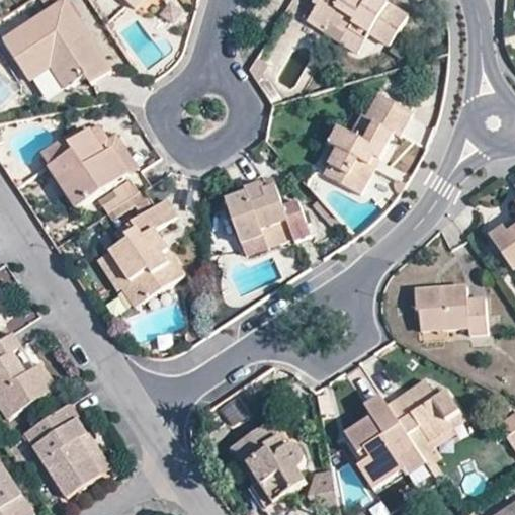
[(1,39),(28,80),(33,77),(49,67),(63,89),(84,75),(89,83),(110,69),(65,0),(61,0),(1,39)]
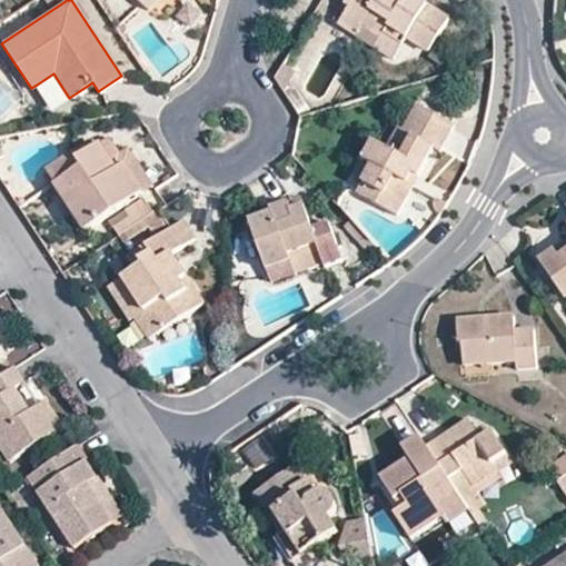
[(341,0),(346,5),(336,20),(354,31),(359,23),(377,35),(386,21),(406,33),(425,47),(445,16),(420,0),(341,0)]
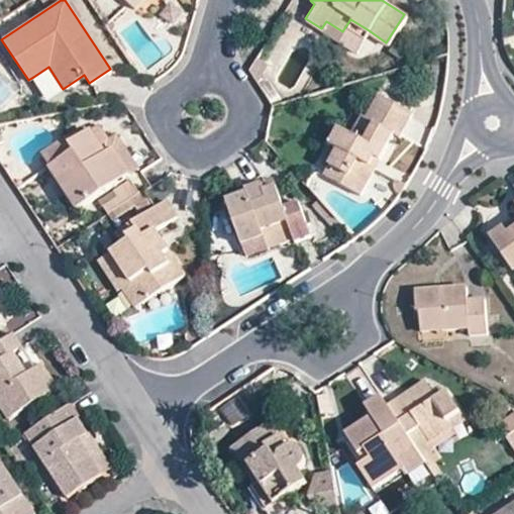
[(342,31),(326,21),(321,28),(355,50),(369,30),(350,19),(342,31)]
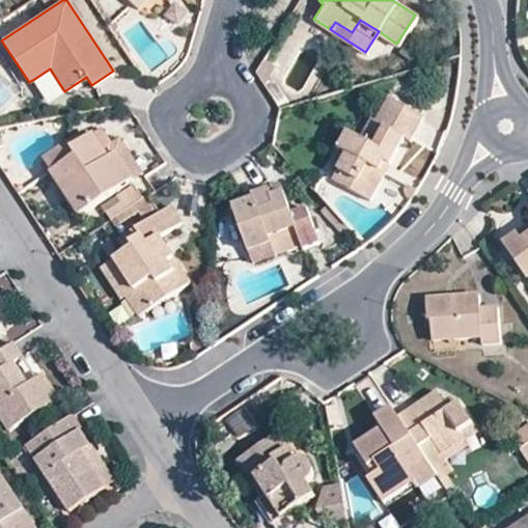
[(50,68),(34,79),(49,101),(64,91),(50,68)]
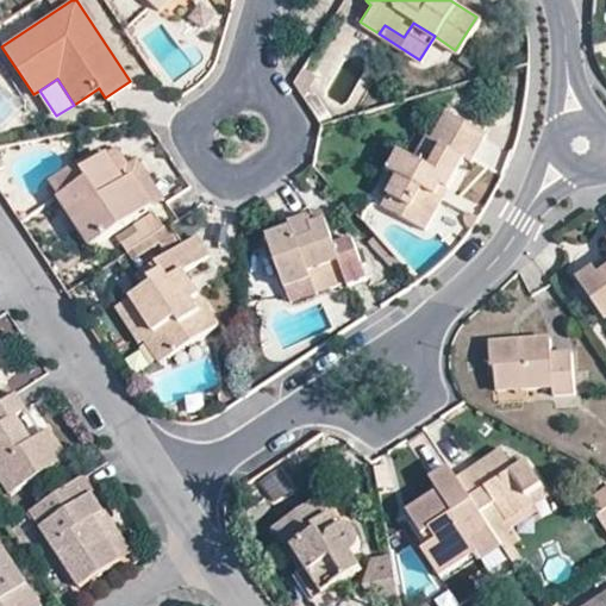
[(397,174),(381,204),(403,216),(408,205),(429,214),(462,154),(469,157),(483,131),(444,110),(430,136),(424,132),(411,155),(398,148),(387,168),(397,174)]
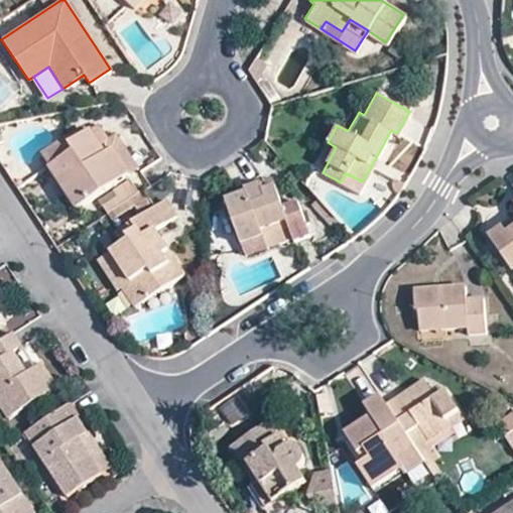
[(38,153),(74,207),(128,170),(112,144),(104,150),(88,127),(67,142),(62,136),(38,153)]
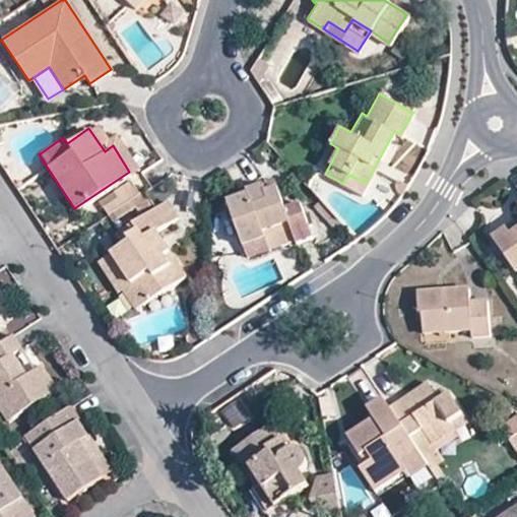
[(366,183),(348,175),(343,184),(361,193),(366,183)]
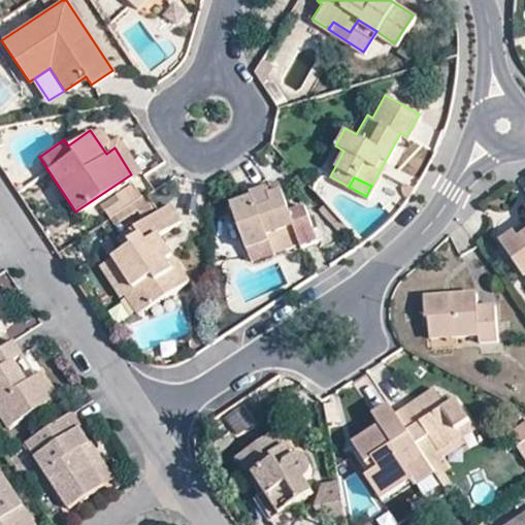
[(99,200),(108,215),(140,193),(132,178),(99,200)]
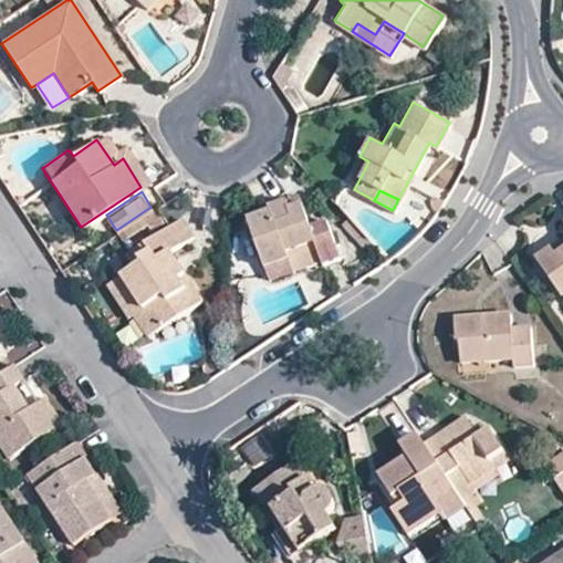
[(283,197),(285,206),(299,200),(295,193),(283,197)]
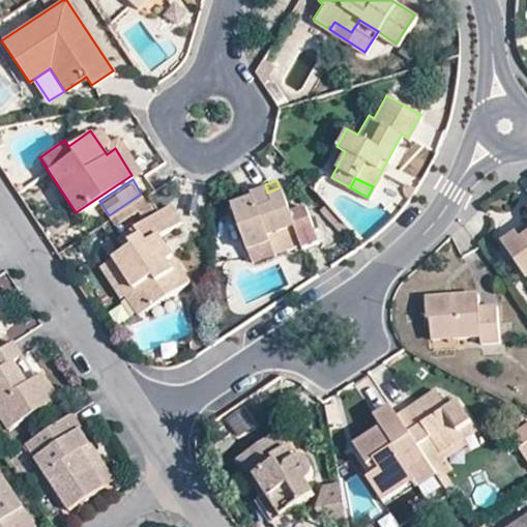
[(229,202),(245,247),(268,239),(266,235),(293,226),(291,218),(287,208),(280,187),(267,193),(265,184),(251,189),(252,194),(229,202)]
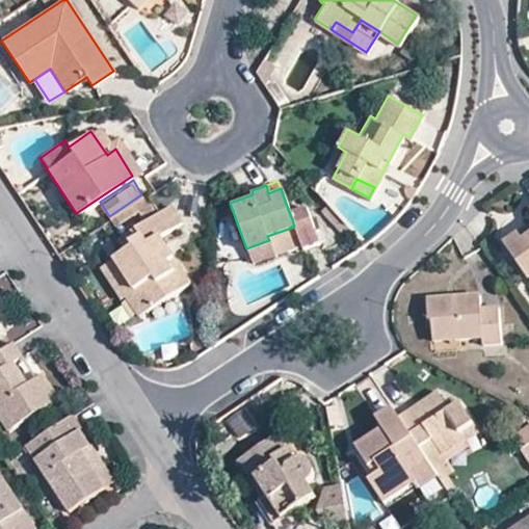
[(155,205),(147,191),(141,194),(109,216),(113,223),(137,209),(140,214),(155,205)]
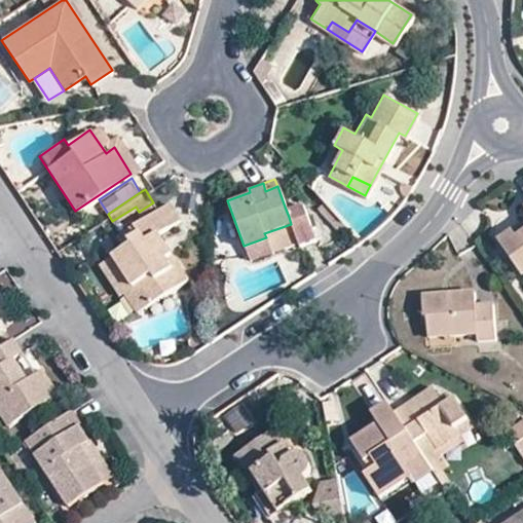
[(285,207),(289,217),(305,211),(301,200),(285,207)]
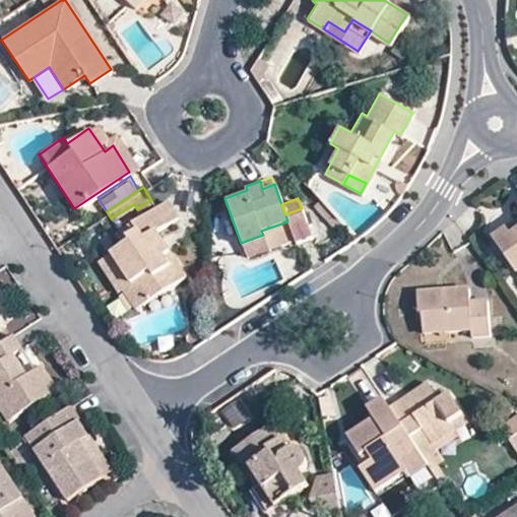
[(109,251),(129,282),(121,288),(133,307),(183,275),(167,249),(158,254),(152,244),(160,239),(153,229),(174,215),(163,199),(119,228),(127,240),(109,251)]
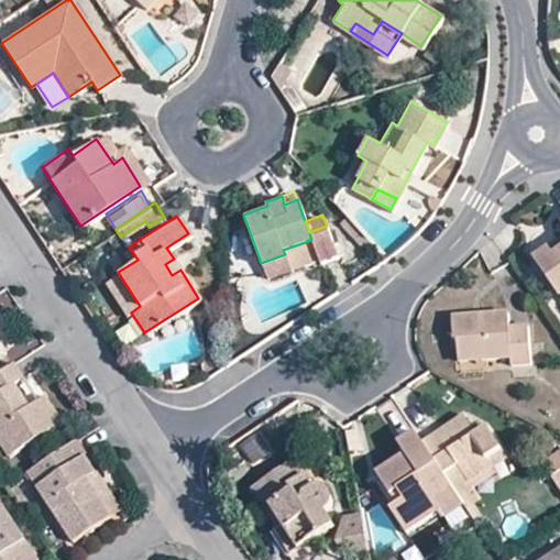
[(338,255),(327,226),(309,232),(311,240),(319,259),(320,261),(338,255)]
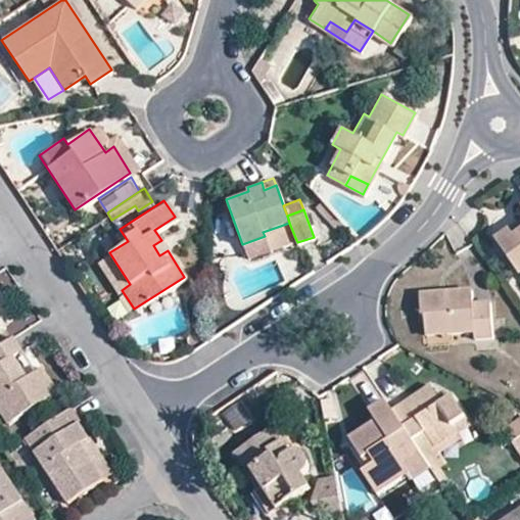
[(511,232),(519,225),(519,218),(507,228),(511,232)]
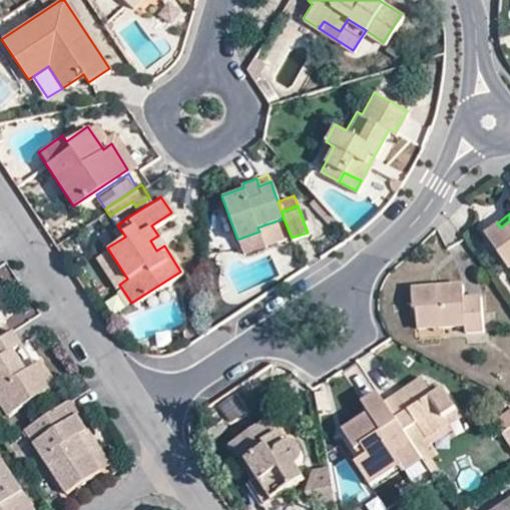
[(284,218),(258,227),(260,231),(265,244),(291,235),(284,218)]
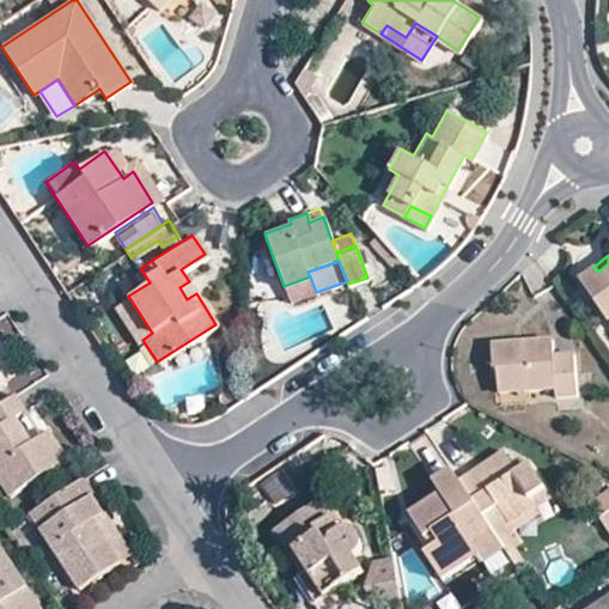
[(579,276),(604,317),(608,314),(608,263),(598,272),(594,267),(579,276)]
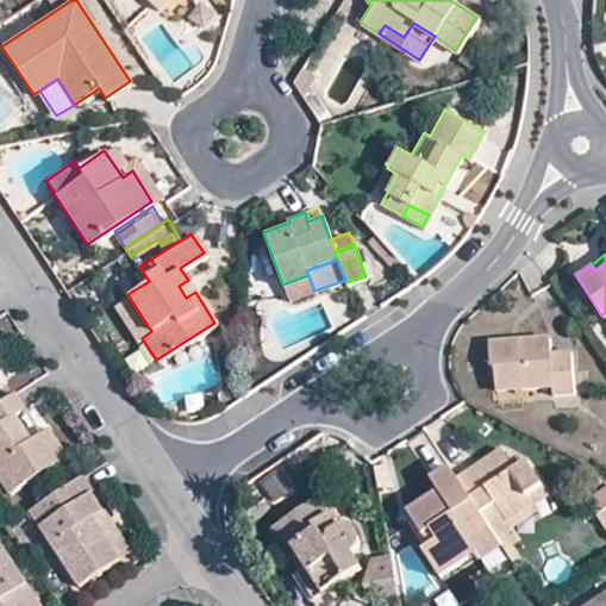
[(308,275),(282,285),(288,300),(314,291),(308,275)]
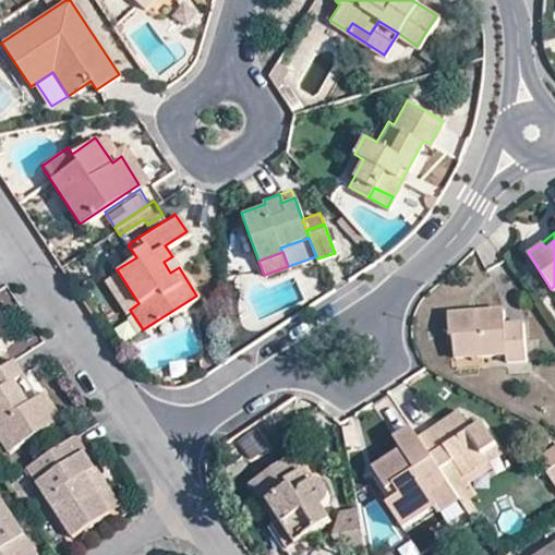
[(170,273),(179,267),(172,256),(164,262),(170,273)]
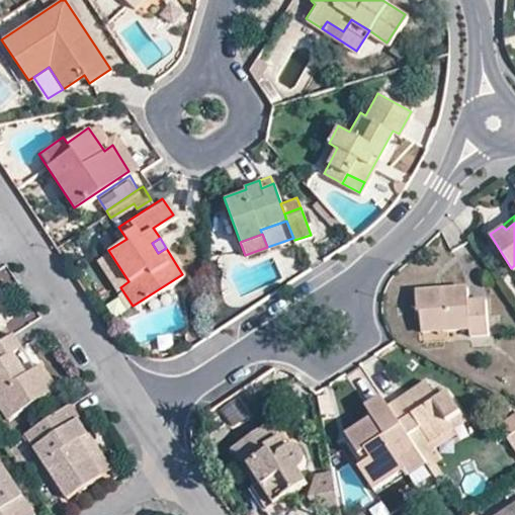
[(129,281),(108,250),(96,258),(116,290),(120,287),(129,281)]
